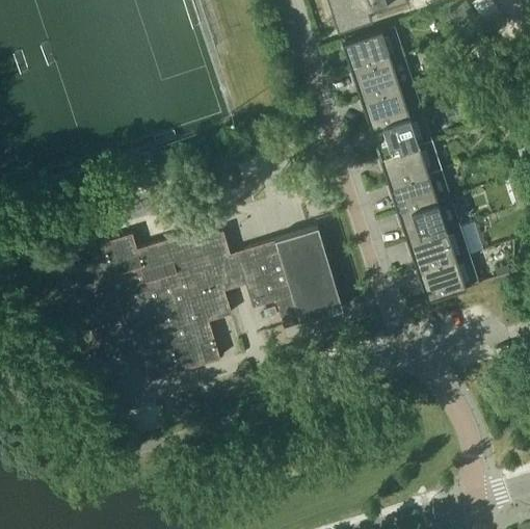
[(328,0),(340,31),(373,21),(369,10),(378,7),(380,14),(409,4),(407,0),(328,0)]
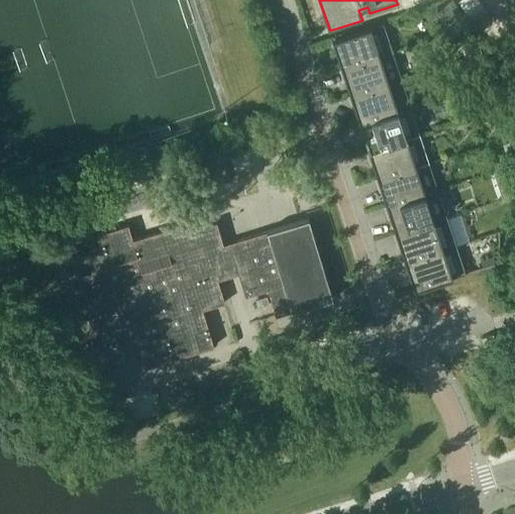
[(478,0),(466,0),(460,4),(480,30),(493,21),(478,0)]
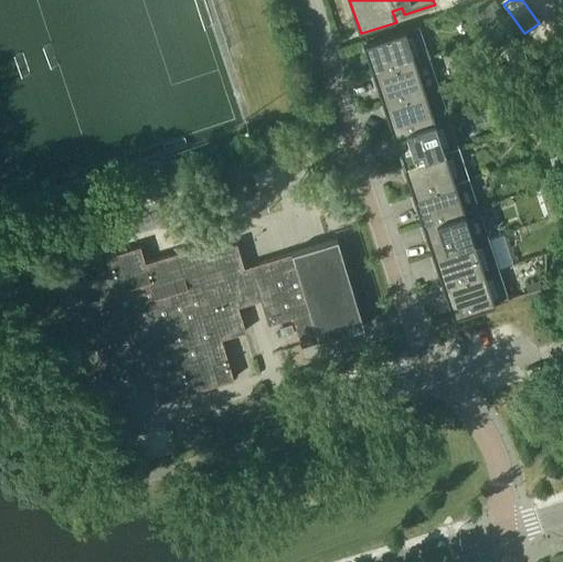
[(492,6),(479,17),(488,29),(501,18),(492,6)]
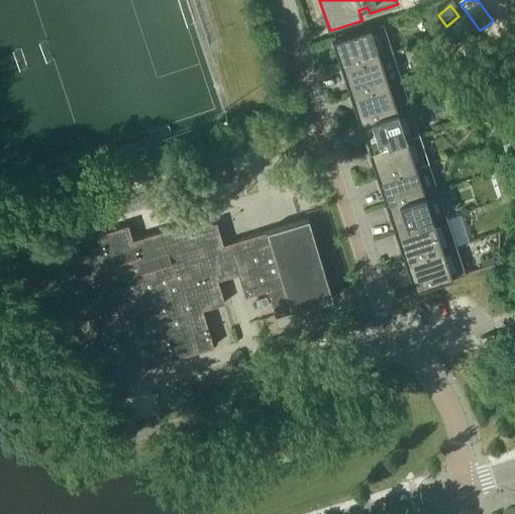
[(337,56),(342,71),(381,58),(394,54),(385,26),(372,30),(334,43),(333,43),(331,43),(335,56),(337,56)]
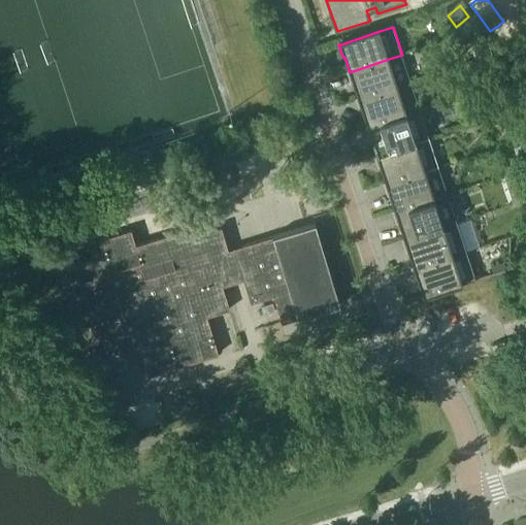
[(402,55),(389,59),(350,72),(348,72),(352,86),(354,85),(359,100),(398,87),(412,83),(402,55)]
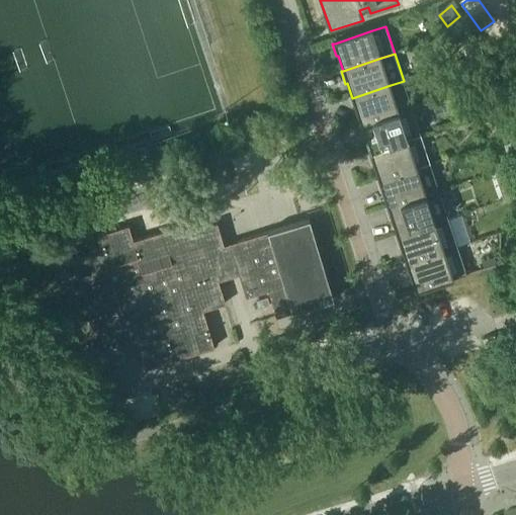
[(391,85),(352,98),(350,99),(354,111),(356,110),(361,125),(400,113),(399,109),(411,104),(404,81),(391,85)]
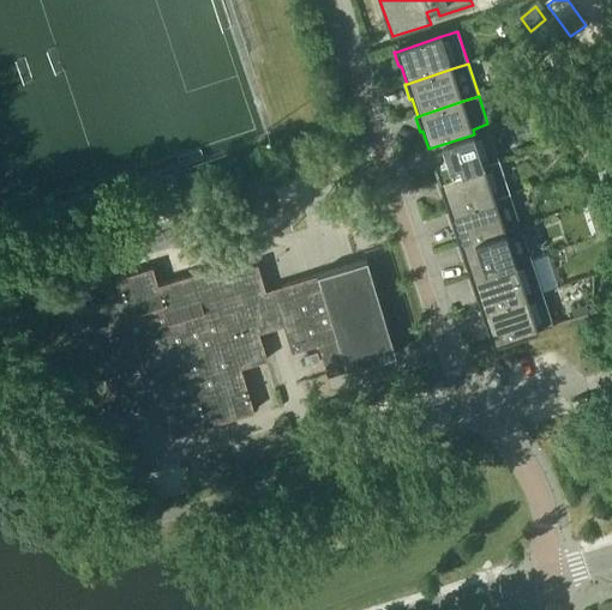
[(433,164),(439,182),(485,167),(501,162),(490,130),(474,134),(429,149),(426,150),(431,164),(433,164)]
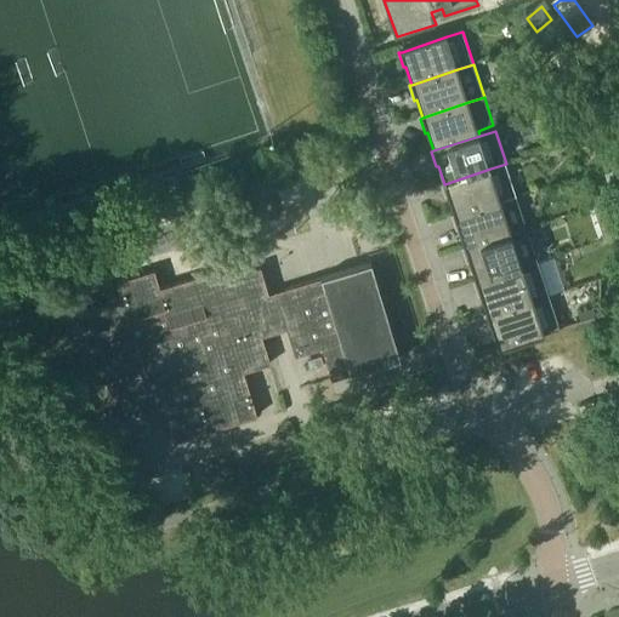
[(618,153),(606,156),(609,169),(618,166),(618,153)]
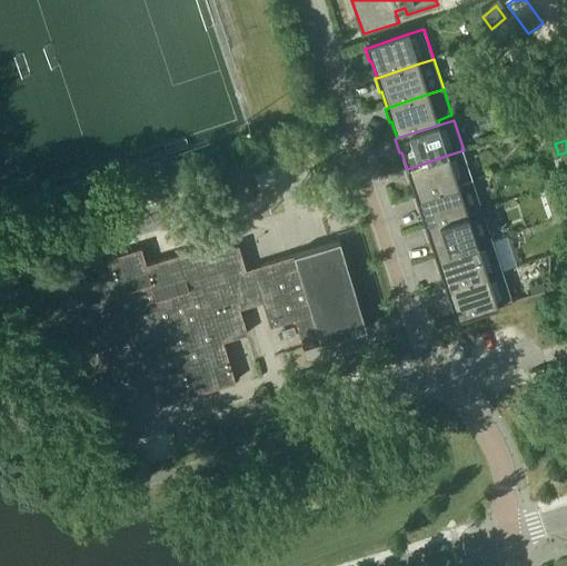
[(411,182),(417,199),(459,186),(474,180),(464,150),(449,155),(407,169),(405,169),(409,184),(411,182)]
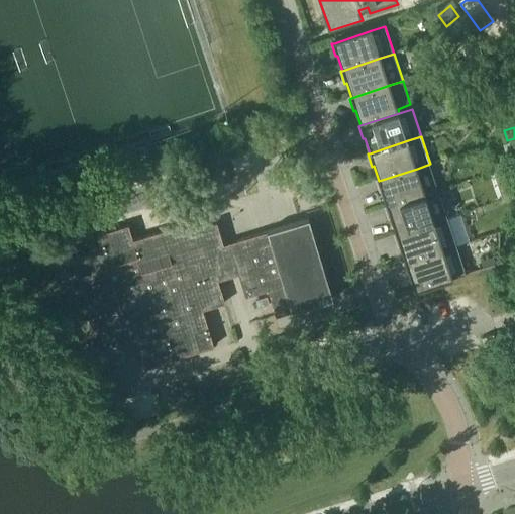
[(383,193),(388,208),(426,196),(439,192),(430,164),(417,169),(379,181),(377,182),(381,194),(383,193)]
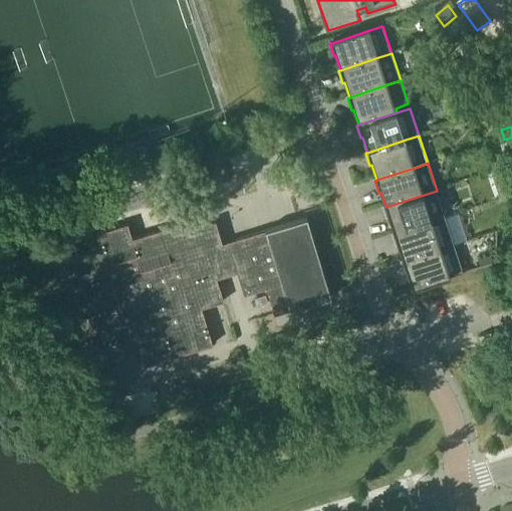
[(390,220),(395,235),(433,222),(446,218),(437,191),(424,195),(386,207),(384,208),(388,221),(390,220)]
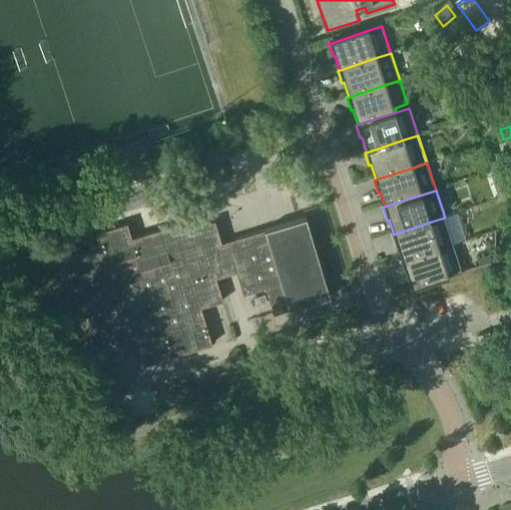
[(398,246),(403,262),(441,249),(454,244),(445,217),(432,221),(394,234),(392,235),(396,247),(398,246)]
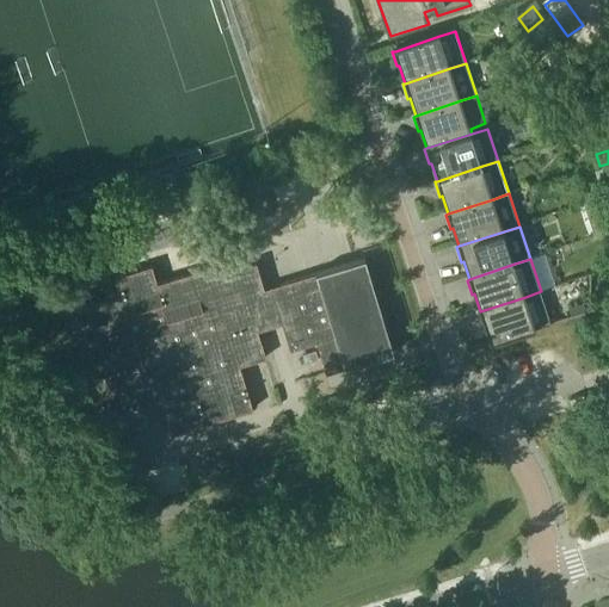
[(240,369),(266,360),(258,334),(283,326),(291,353),(318,345),(326,376),(394,355),(365,261),(265,291),(258,266),(214,279),(211,270),(159,286),(153,268),(116,279),(122,297),(86,308),(118,415),(162,402),(173,437),(253,413),(240,369)]
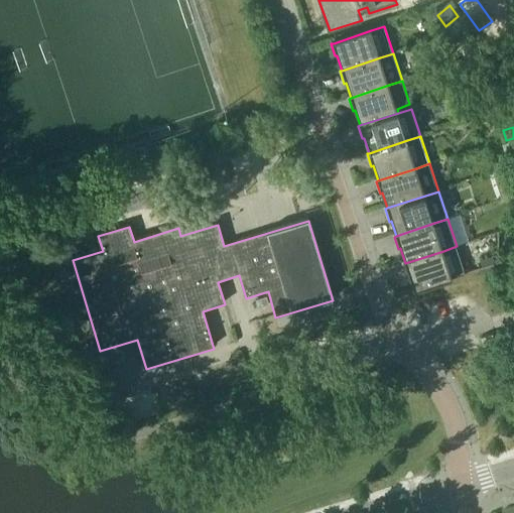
[(471,274),(499,265),(498,264),(466,275),(457,246),(443,251),(405,263),(403,264),(407,276),(409,275),(414,291),(395,298),(395,299),(418,291),(466,276),(471,274)]
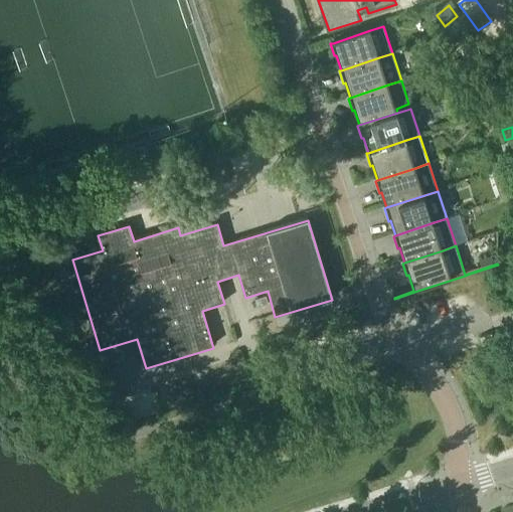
[(494,264),(492,258),(481,262),(483,268),(494,264)]
